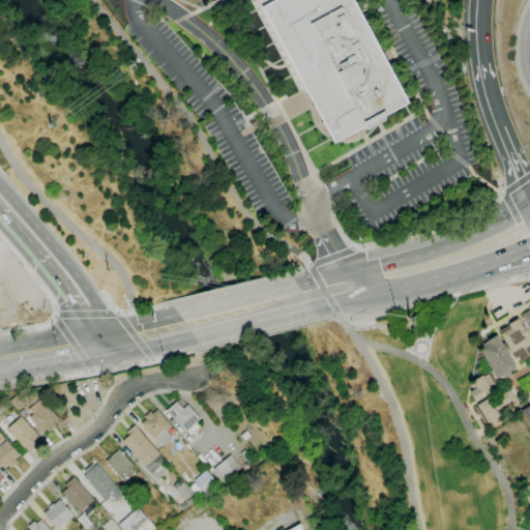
[(252,0),(350,0),(406,104),(381,116),(381,120),(378,122),(363,130),(361,126),(331,143),(306,98),(258,7),(257,8),(252,0)]
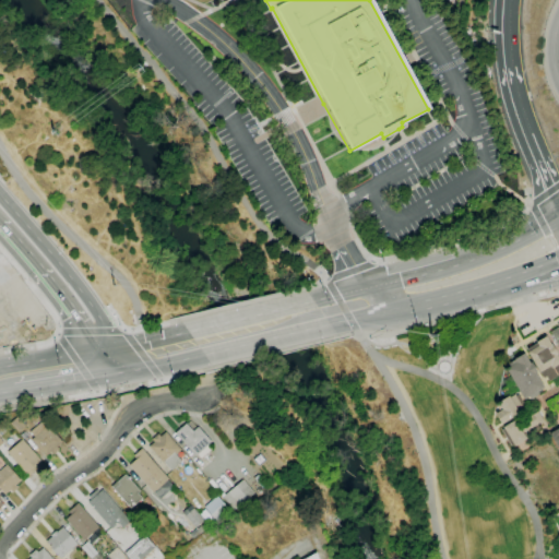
[(0,284),(15,270),(0,252),(0,284)]
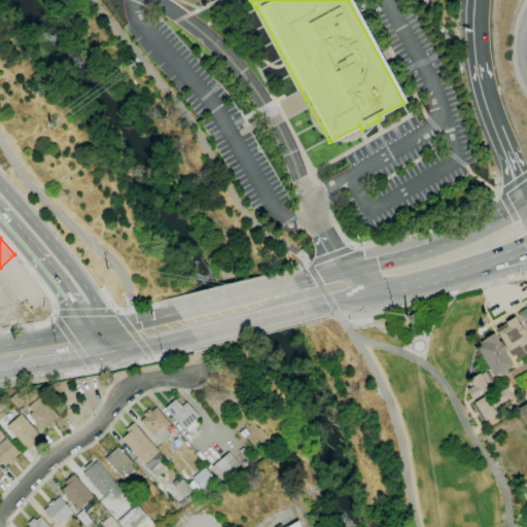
[(526,302),(516,308),(525,327),(526,325),(526,302)]
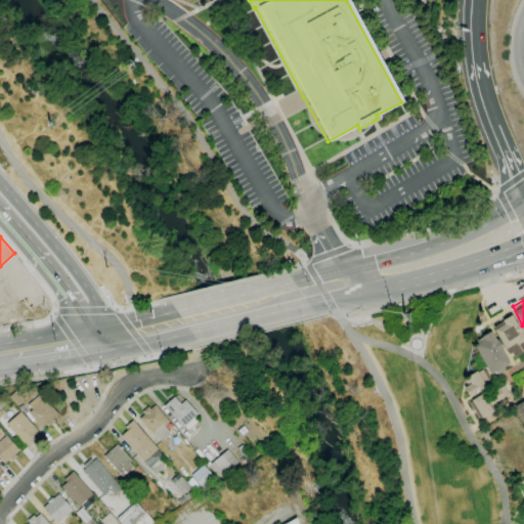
[(514,357),(512,353),(509,354),(506,349),(493,331),(495,330),(494,326),(504,321),(503,320),(512,315),(516,322),(517,322),(522,332),(522,333),(523,336),(523,350),(522,352),(514,357)]
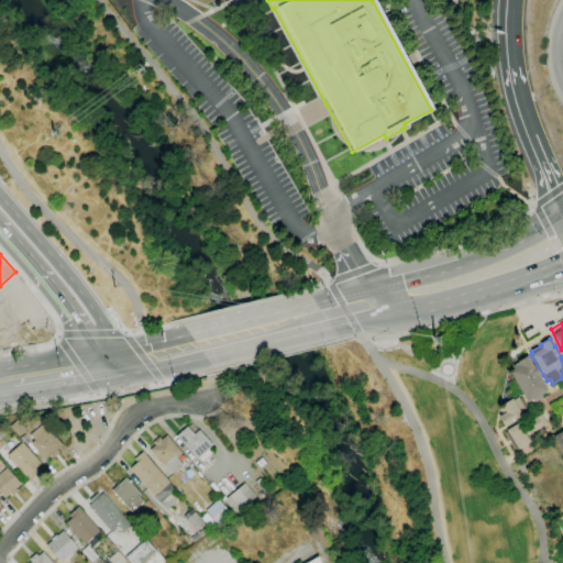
[(528,403),(509,371),(510,371),(509,367),(518,363),(517,362),(528,356),(533,365),(534,365),(540,375),(539,376),(548,390),(540,395),(542,397),(533,403),(532,399),(528,403)]
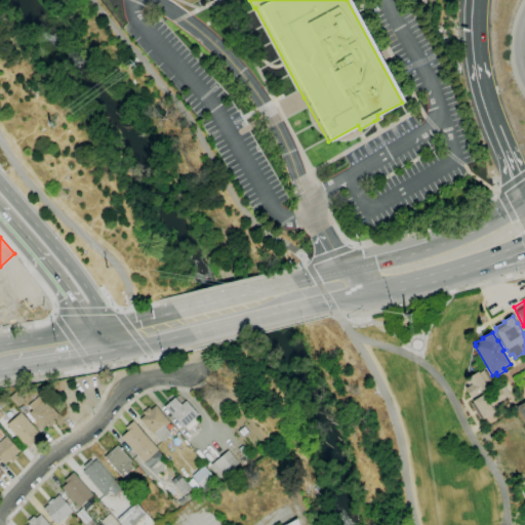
[(471,398),(465,389),(471,385),(467,378),(477,372),(478,373),(483,371),(483,372),(486,370),(493,381),(490,382),(491,385),(487,387),(487,388),(471,398)]
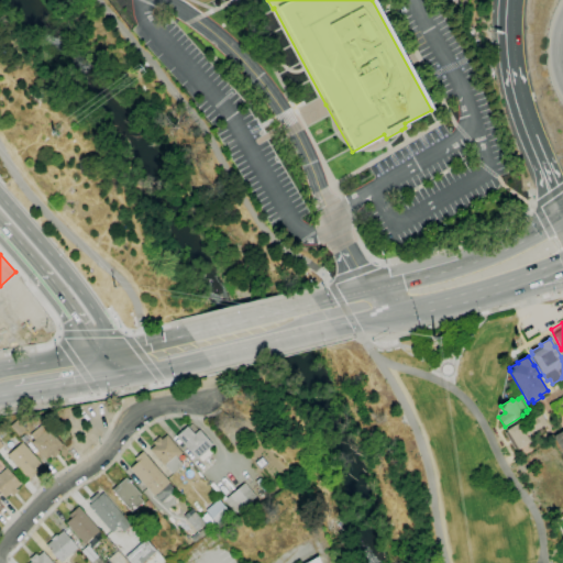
[(520,427),(536,417),(536,418),(541,415),(548,426),(544,428),(543,426),(541,427),(541,428),(526,437),(520,427)]
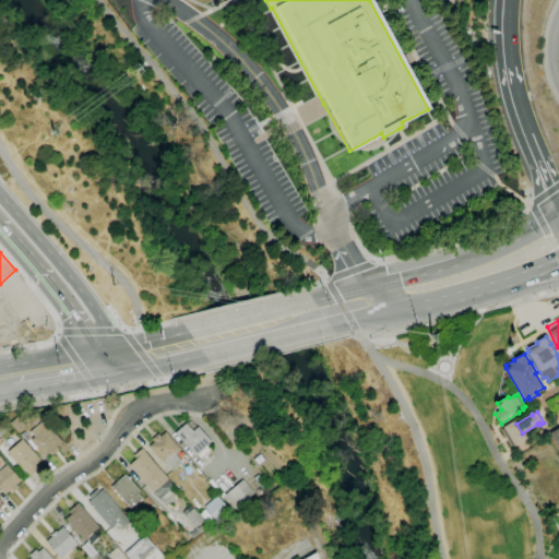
[(26,426),(19,432),(10,424),(18,416),(26,426)]
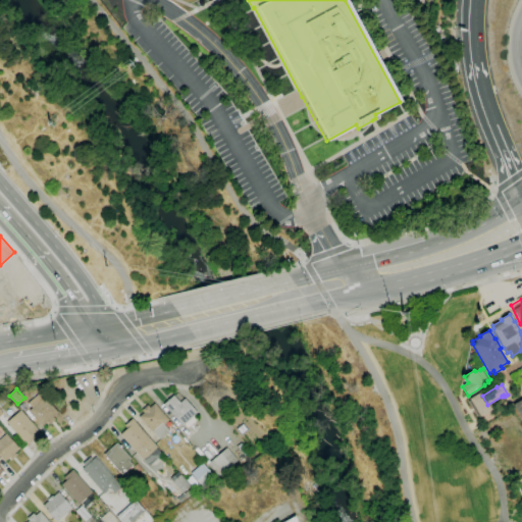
[(487,405),(491,410),(480,417),(469,399),(480,392),(482,396),(487,405)]
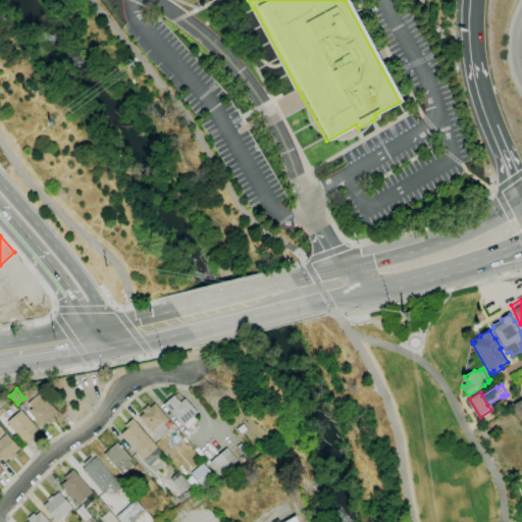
[(28,404),(39,394),(43,398),(44,397),(58,412),(53,417),(55,419),(50,424),(47,421),(42,426),(29,411),(32,408),(28,404)]
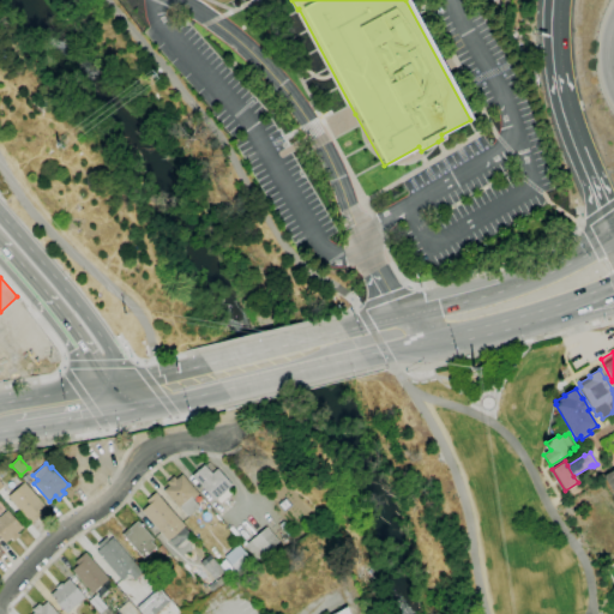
[(221,504),(216,499),(215,500),(192,476),(204,465),(211,474),(217,469),(232,486),(228,488),(233,493),(221,504)]
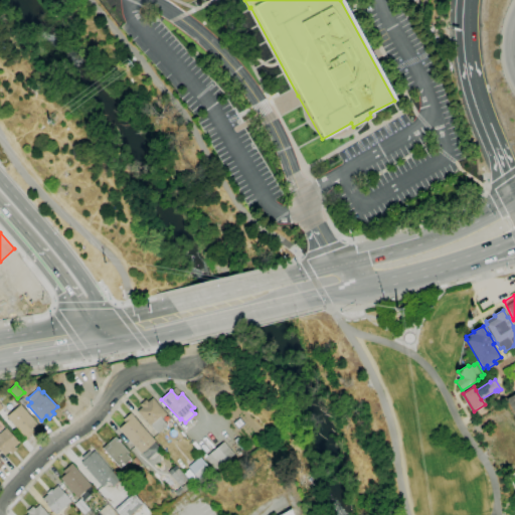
[(514,413),(514,414),(506,399),(514,393),(514,413)]
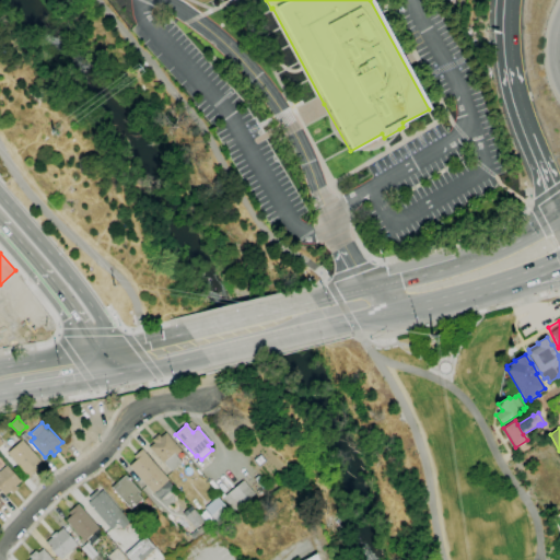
[(172,471),(165,465),(164,465),(149,447),(154,443),(152,440),(158,434),(160,438),(166,432),(182,451),(176,455),(182,463),(172,471)]
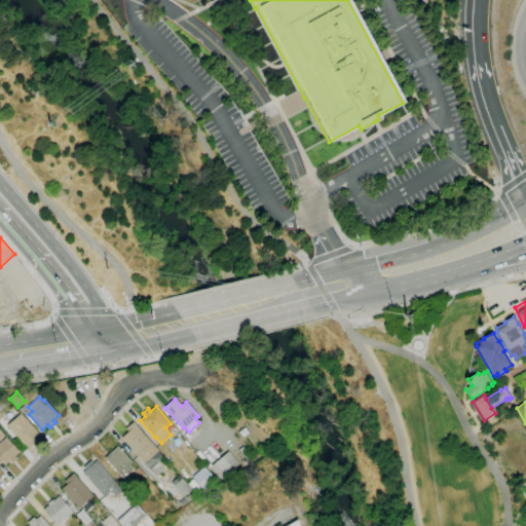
[(27,448),(6,425),(21,413),(40,436),(27,448)]
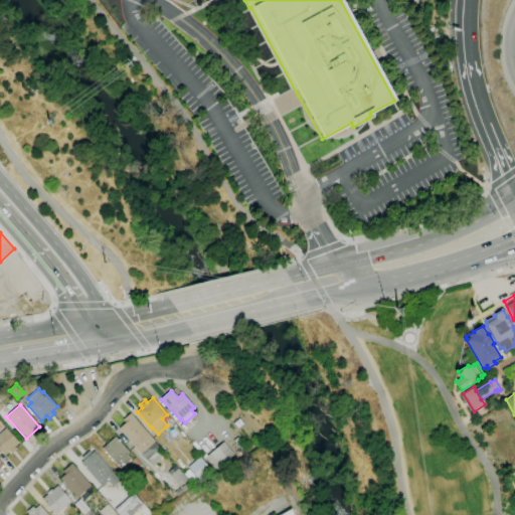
[(146,458),(142,453),(141,454),(119,428),(126,422),(123,419),(131,413),(155,442),(154,442),(158,447),(146,458)]
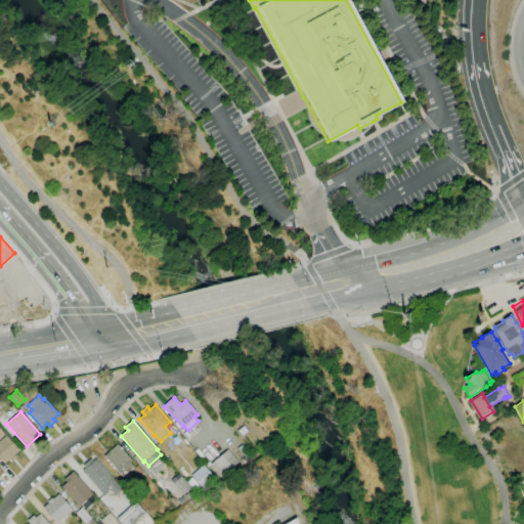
[(4,464),(0,459),(0,440),(6,435),(19,450),(14,454),(16,457),(11,462),(9,459),(4,464)]
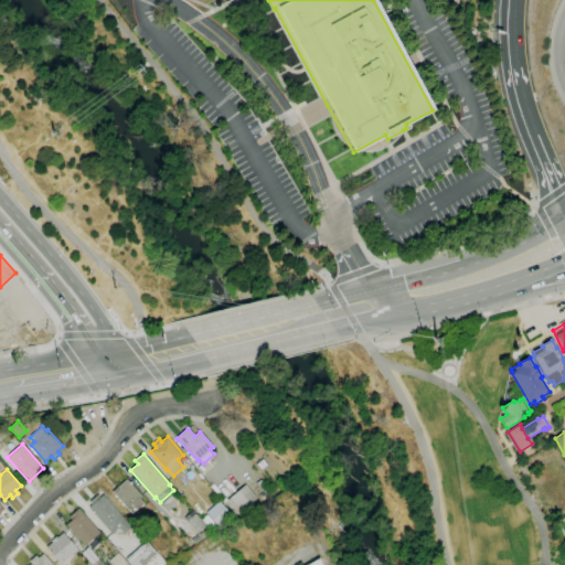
[(131,513),(113,491),(127,479),(141,497),(139,499),(144,503),(131,513)]
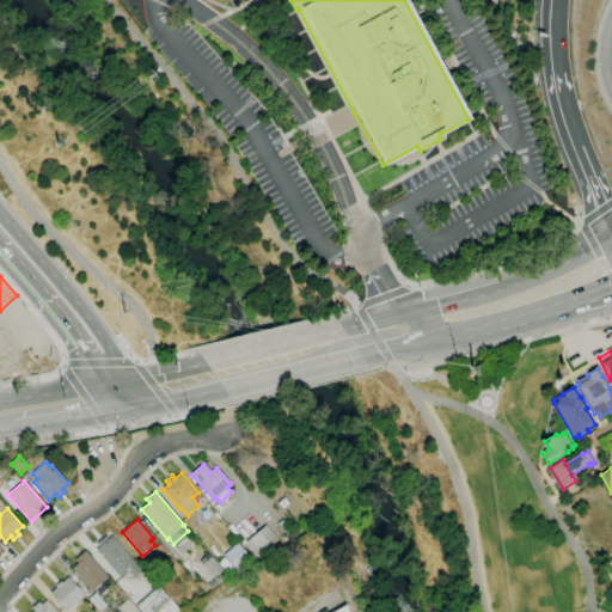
[(256,558),(243,544),(265,525),(277,539),(256,558)]
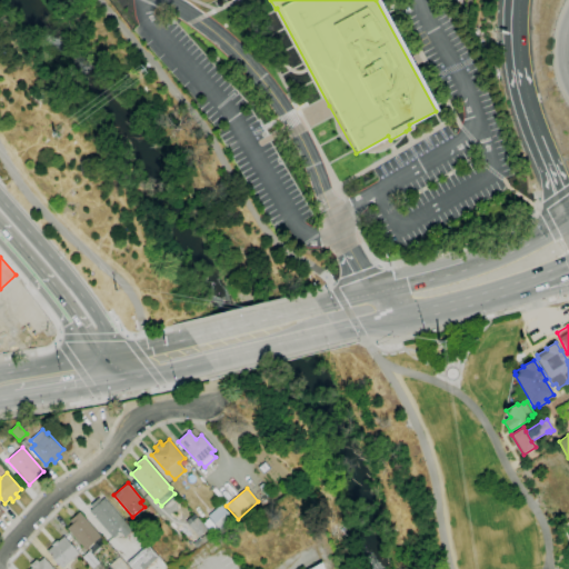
[(113,539),(89,511),(92,508),(90,506),(99,498),(101,500),(105,498),(132,529),(123,538),(119,533),(113,539)]
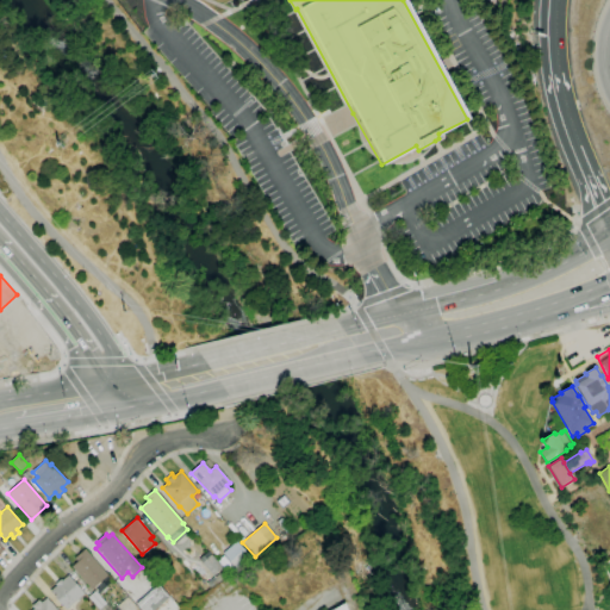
[(217,559),(229,571),(248,554),(236,541),(217,559)]
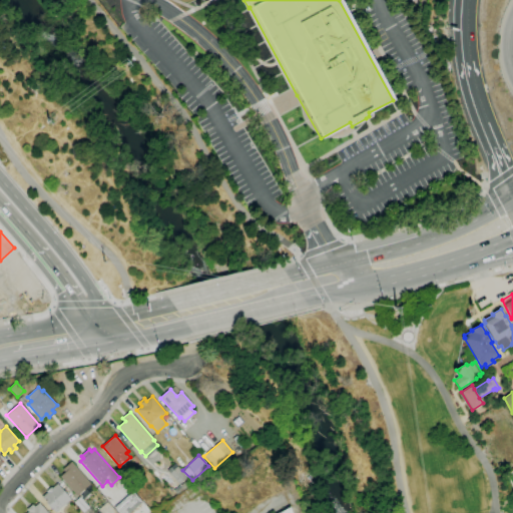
[(76,496),(60,477),(65,472),(62,469),(71,462),(90,483),(76,496)]
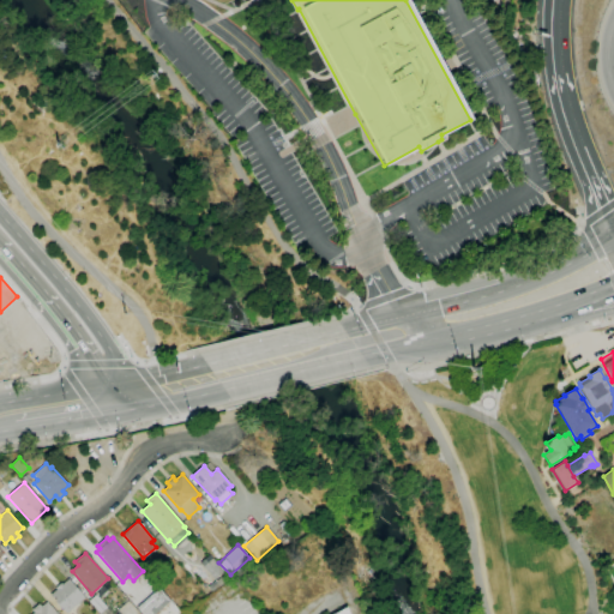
[(66,613),(49,595),(56,589),(55,588),(61,583),(62,584),(68,579),(85,597),(66,613)]
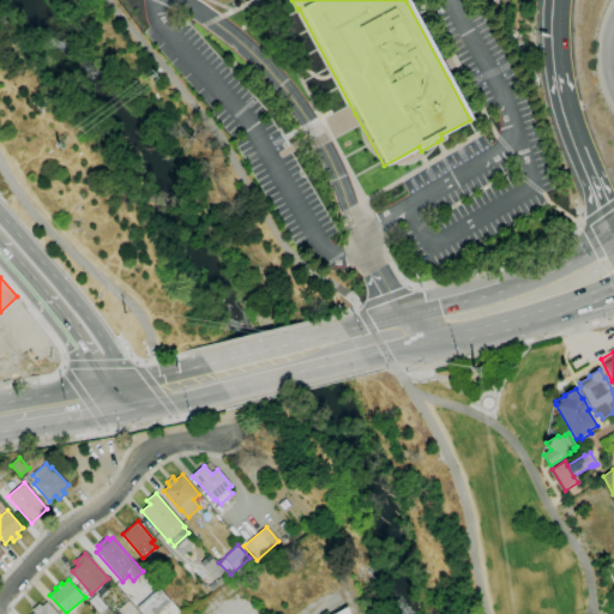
[(154,613),(142,613),(137,608),(158,588),(170,601),(154,613)]
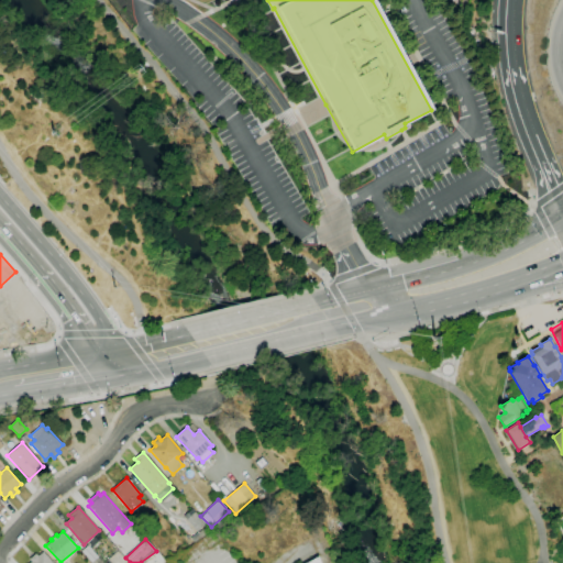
[(91,562),(81,551),(88,545),(98,558),(91,562)]
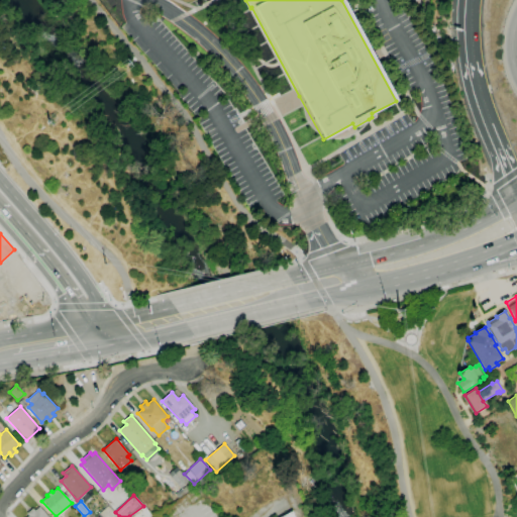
[(27,516),(28,516),(26,513),(32,509),(34,511),(39,506),(48,516),(27,516)]
